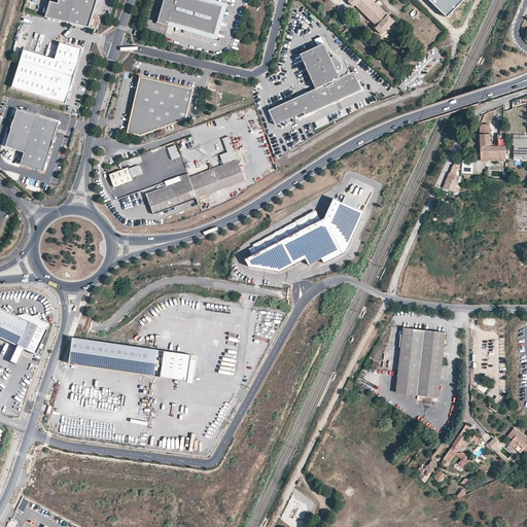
[(45,16),(90,27),(97,0),(59,0),(59,3),(50,1),(45,16)]
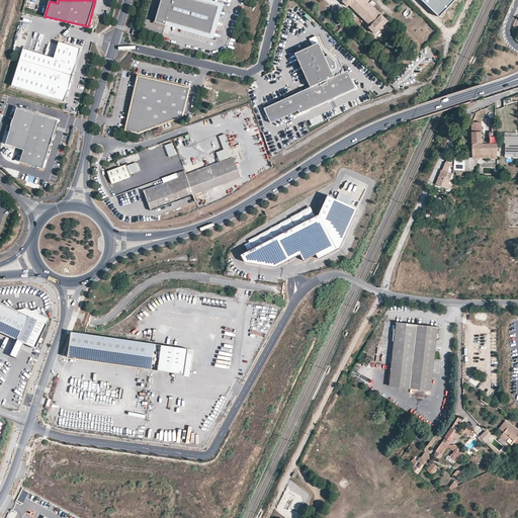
[(95,0),(88,26),(89,27),(97,0),(95,0)]
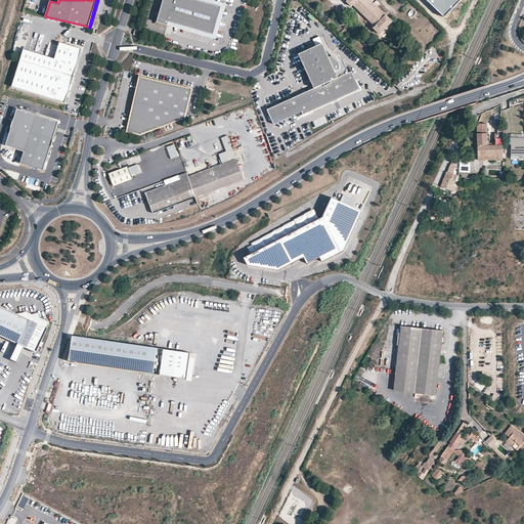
[(213,35),(221,9),(224,10),(226,4),(222,3),(221,6),(200,0),(163,0),(157,22),(168,25),(169,22),(213,35)]
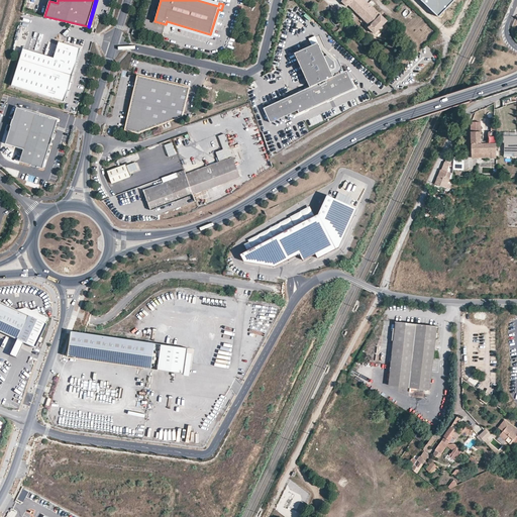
[(348,5),(358,14),(369,4),(364,0),(343,0),(341,2),(346,7),(348,5)]
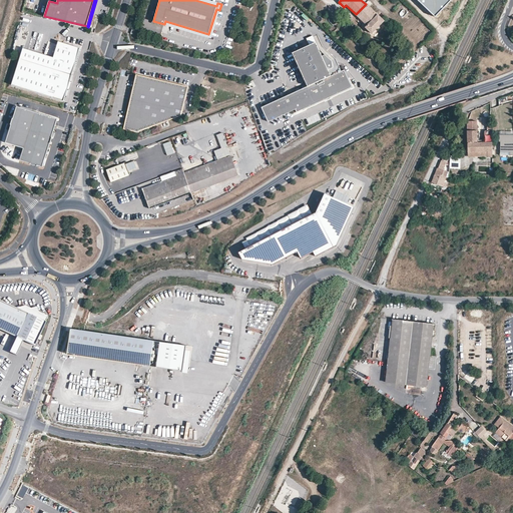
[(418,0),(435,16),(451,0),(418,0)]
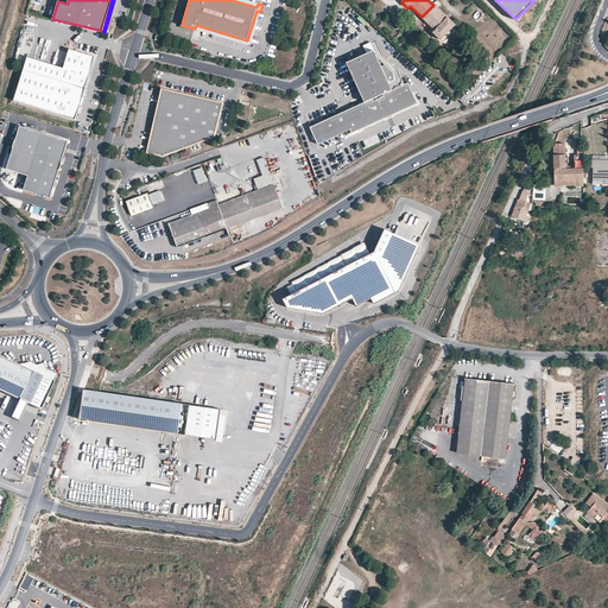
[(434,5),(422,17),(435,30),(432,32),(441,40),(455,25),(434,5)]
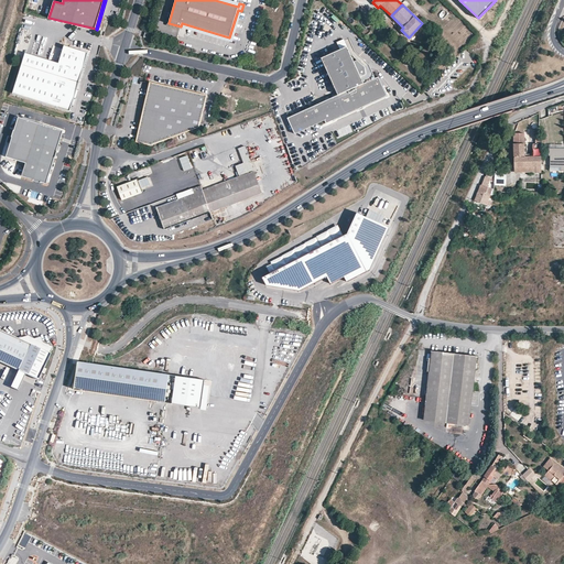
[(369,65),(355,52),(348,39),(344,41),(347,46),(350,55),(364,67),(369,65)]
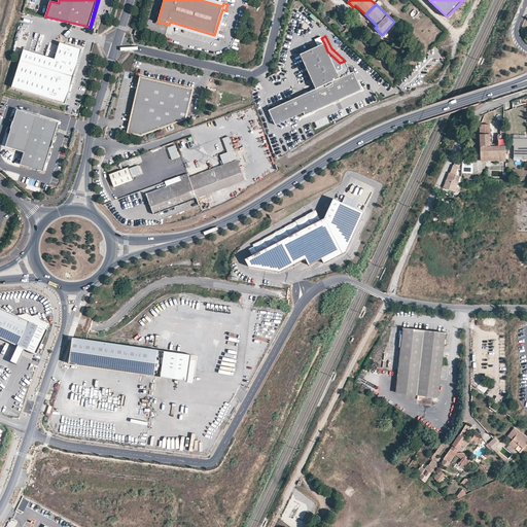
[(73,77),(81,50),(59,43),(54,60),(23,50),(11,89),(64,105),(70,84),(69,84),(72,76),(73,77)]
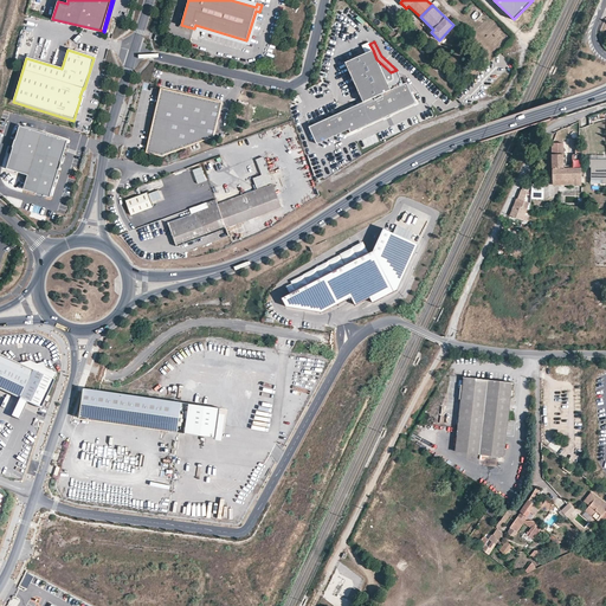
[(350,133),(416,103),(411,94),(406,83),(403,84),(391,90),(387,83),(400,77),(397,70),(391,72),(384,75),(376,59),(373,50),(346,63),(363,102),(309,127),(316,143),(349,129),(350,133)]
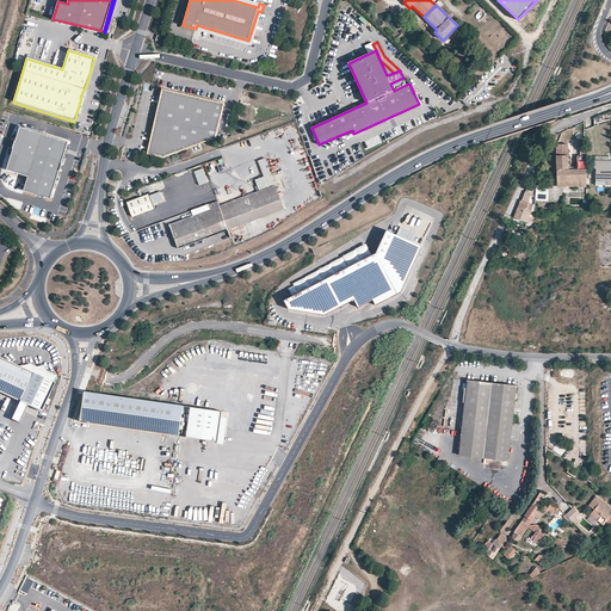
[(406,85),(403,78),(390,84),(394,91),(406,85)]
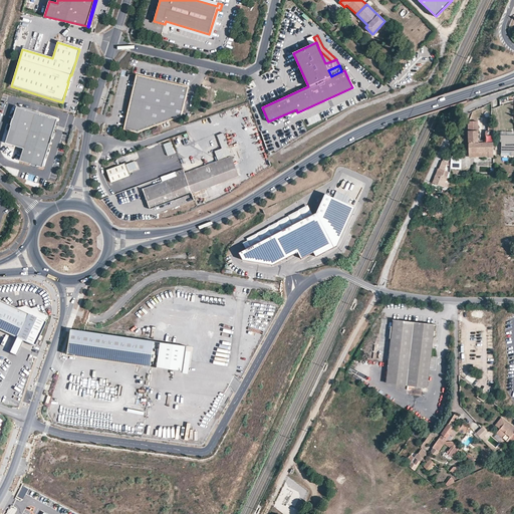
[(189,86),(137,74),(131,98),(132,99),(130,110),(129,111),(127,110),(123,129),(137,133),(181,117),(189,86)]
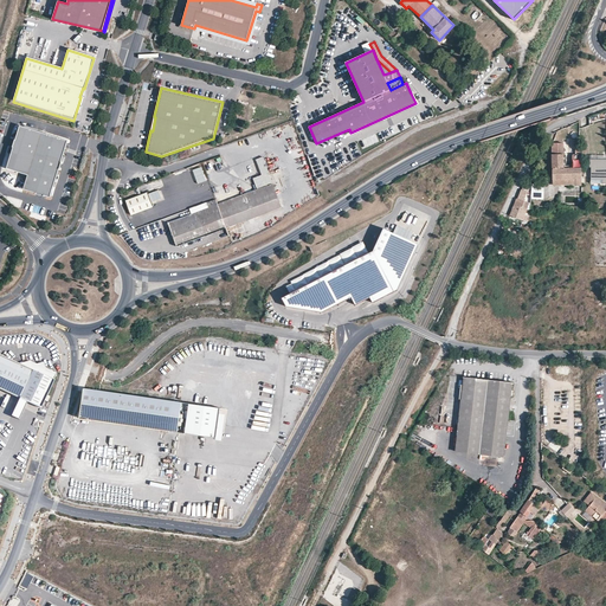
[(290,123),(281,126),(287,143),(296,140),(290,123)]
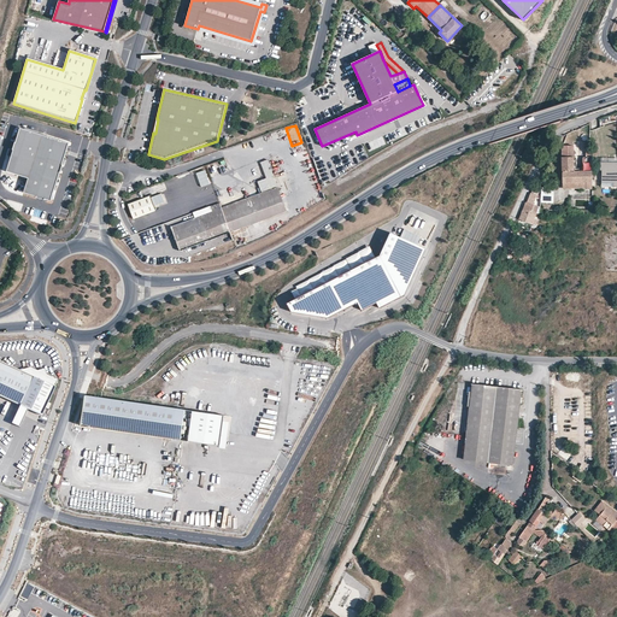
[(50,203),(68,144),(19,129),(6,172),(28,180),(23,194),(50,203)]
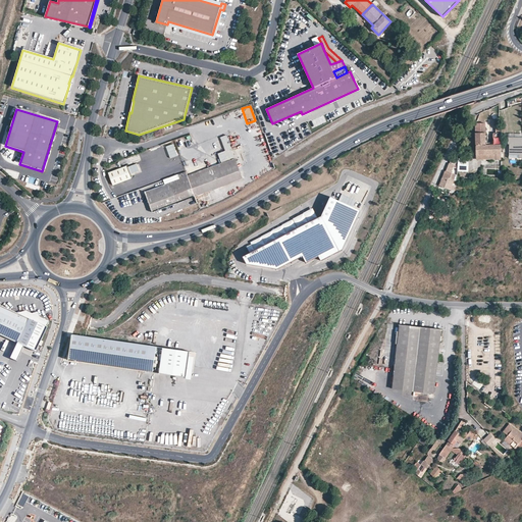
[(488,124),(476,124),(475,144),(484,144),(485,134),(488,134),(488,124)]
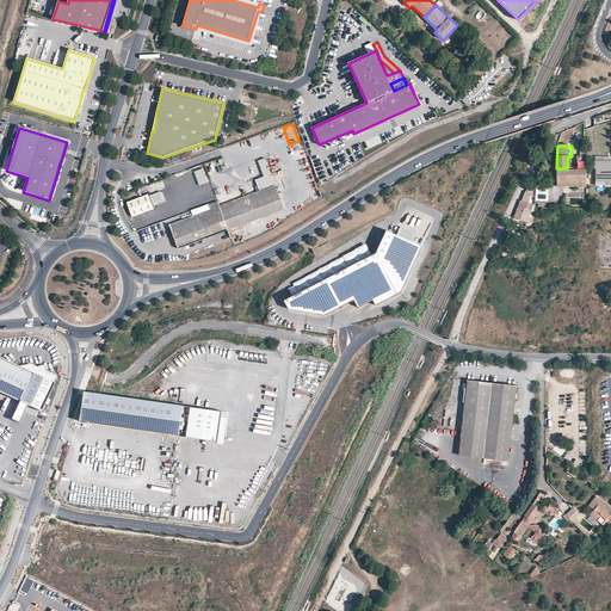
[(576,168),(587,168),(587,162),(585,162),(585,148),(580,148),(580,155),(576,155),(576,168)]
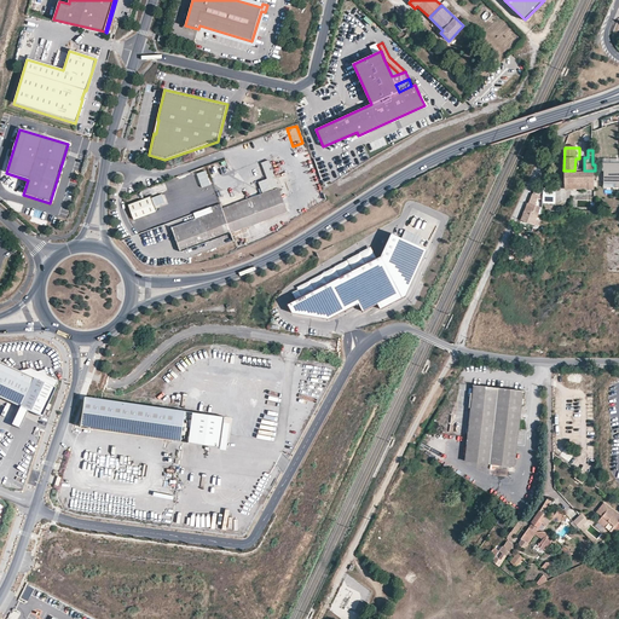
[(266,179),(271,190),(278,187),(268,160),(260,162),(266,179)]
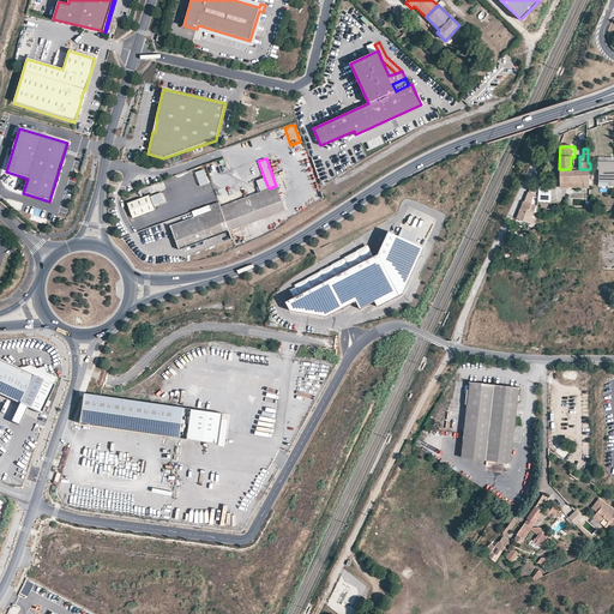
[(613,161),(597,161),(597,170),(600,170),(600,182),(611,182),(611,186),(613,186),(613,161)]
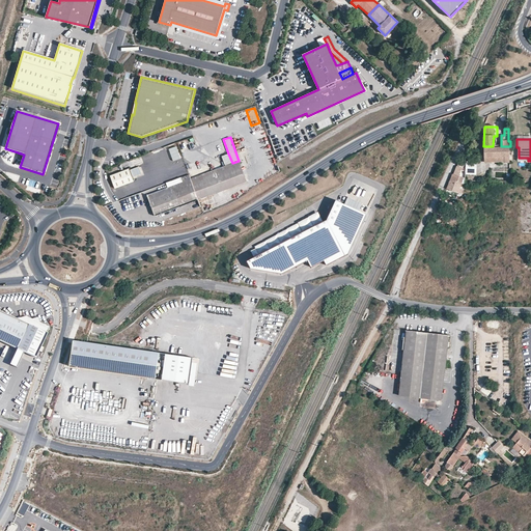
[(172,161),(180,159),(176,146),(169,148),(172,161)]
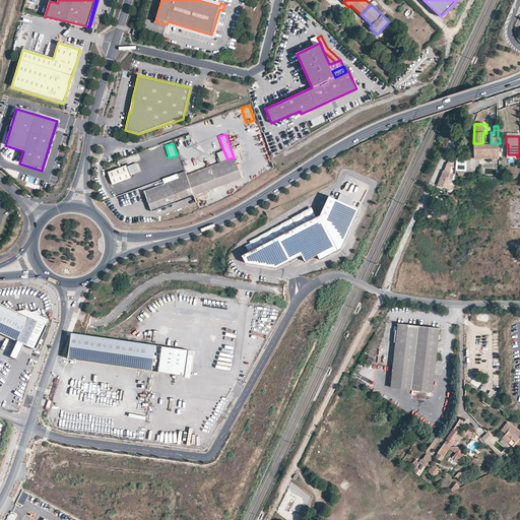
[(482,143),(473,143),(473,151),(495,152),(495,158),(500,158),(500,143),(491,143),(482,143)]
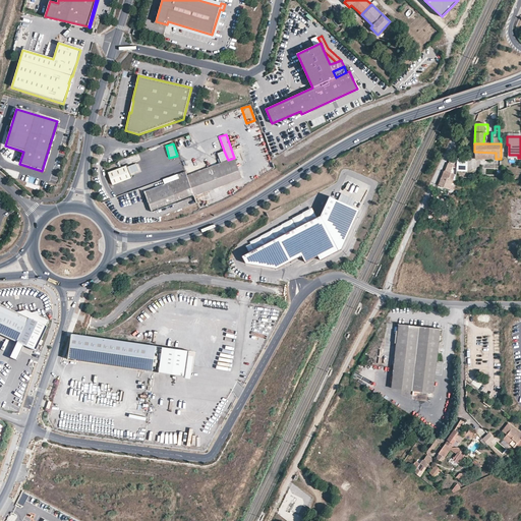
[(217,153),(220,163),(228,160),(224,151),(217,153)]
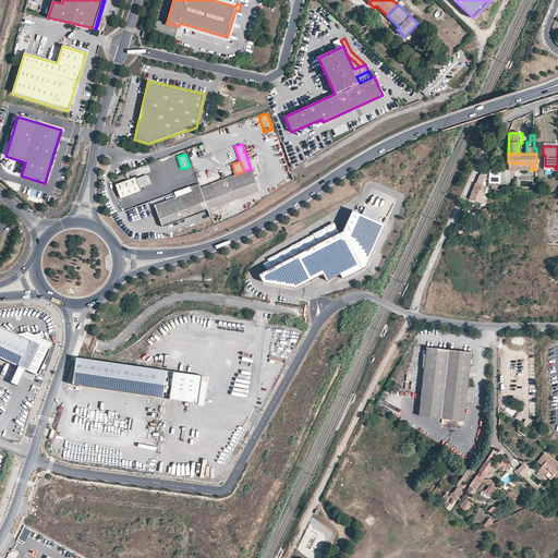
[(259,191),(252,169),(230,177),(201,187),(208,210),(259,191)]
